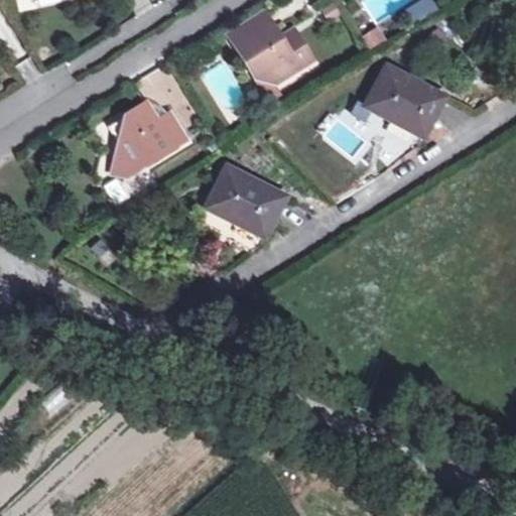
[(434,0),(427,0),(409,11),(418,26),(442,12),(434,0)]
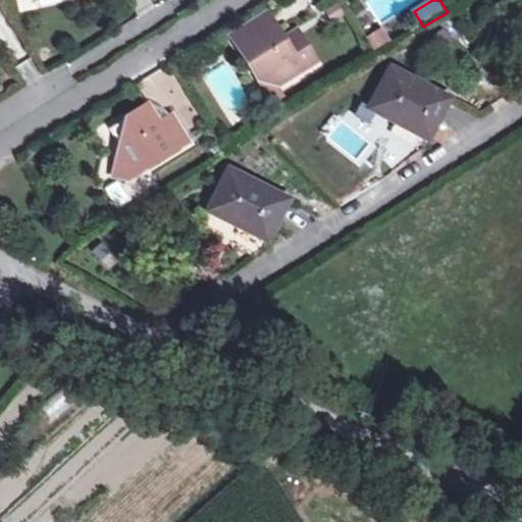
[(230,35),(259,80),(268,73),(275,85),(312,60),(296,34),(284,42),(265,12),(230,35)]
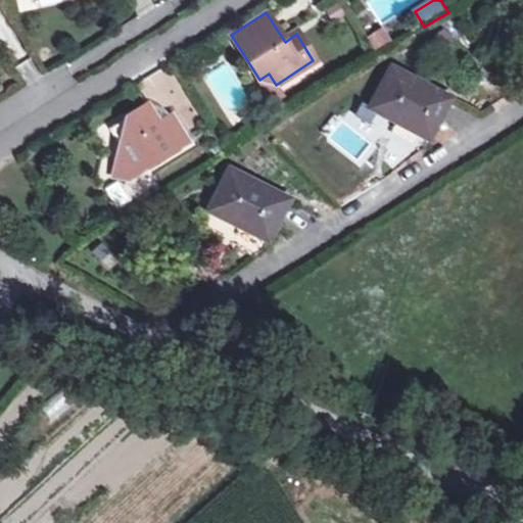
[(389,30),(370,40),(377,54),(396,44),(389,30)]
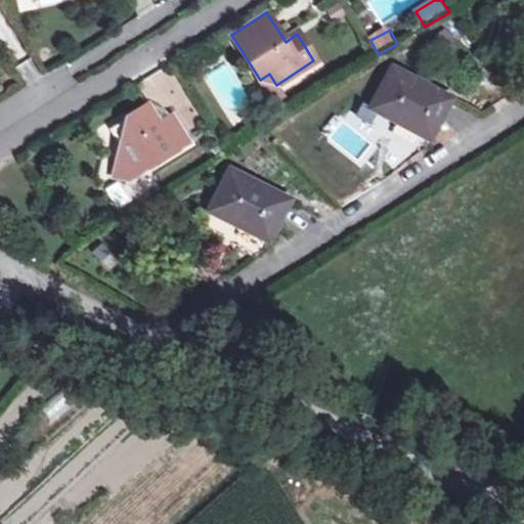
[(391,70),(370,110),(429,140),(449,100),(391,70)]
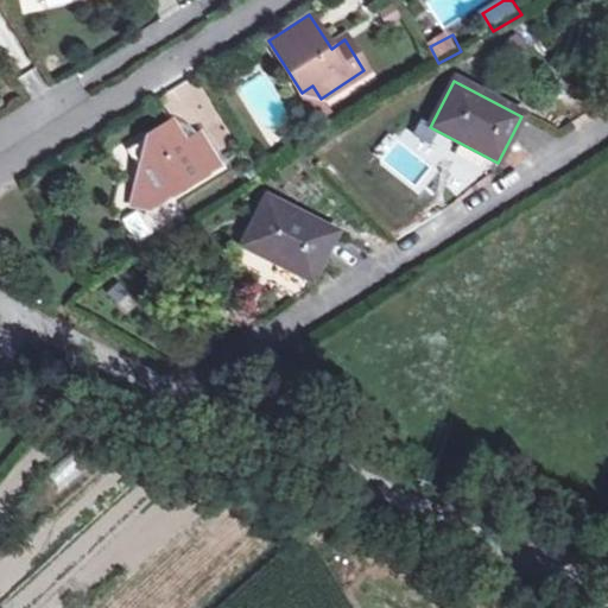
[(145,137),(139,168),(131,203),(146,207),(215,163),(197,134),(184,143),(177,141),(178,133),(170,120),(145,137)]
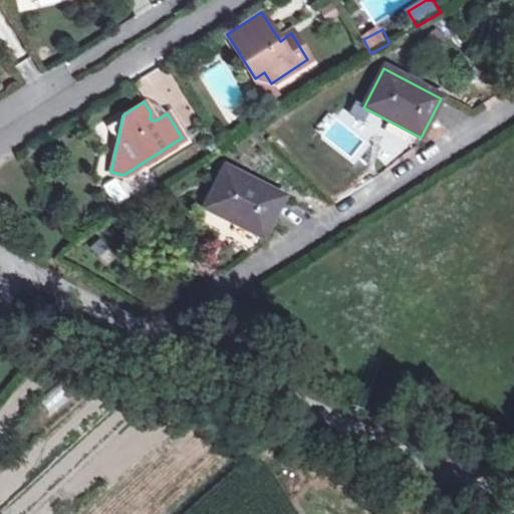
[(117,142),(122,115),(106,125),(117,142)]
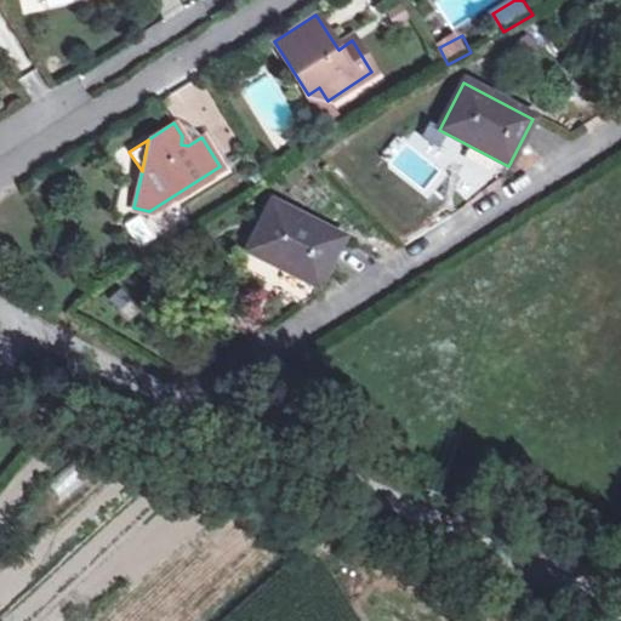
[(317,286),(341,239),(315,227),(271,204),(248,251),(317,286)]
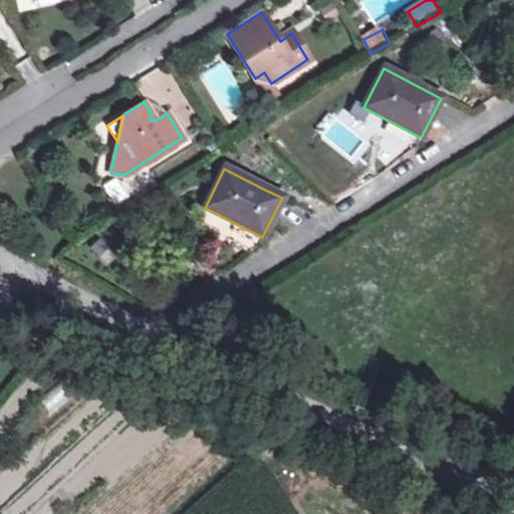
[(261,188),(282,198),(289,184),(268,174),(261,188)]
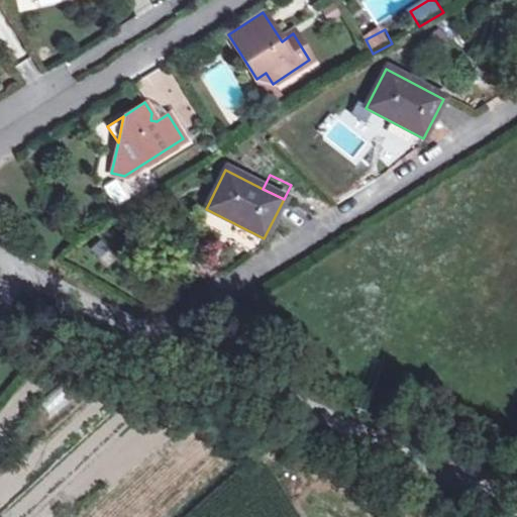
[(144,286),(140,296),(158,304),(163,293),(144,286)]
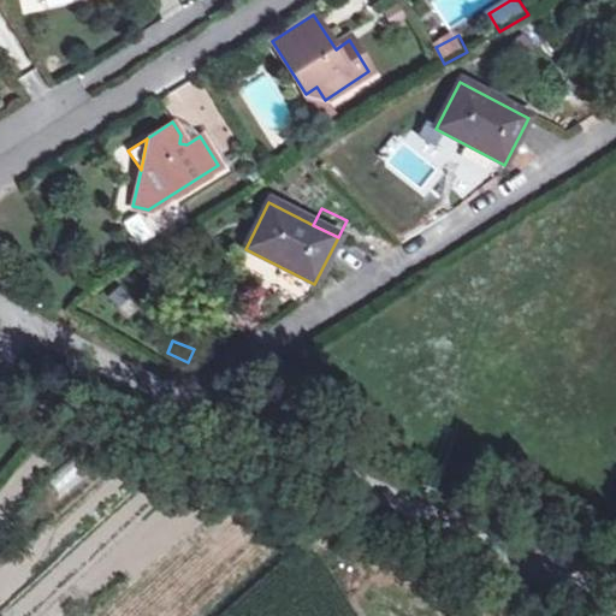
[(36,369),(31,378),(47,385),(51,378),(36,369)]
